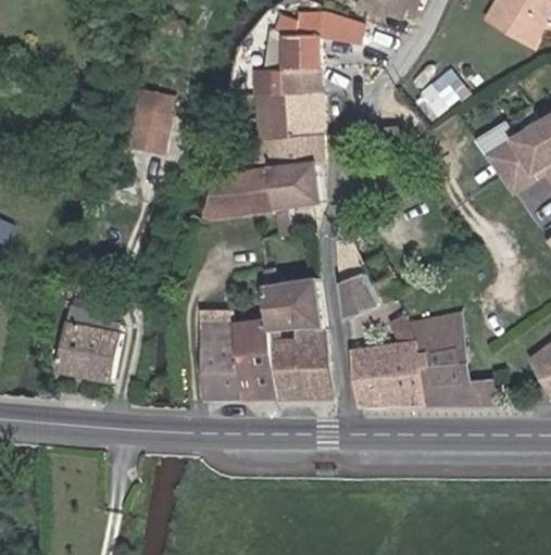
[(359,0),(358,4),(400,16),(403,4),(404,0),(359,0)]
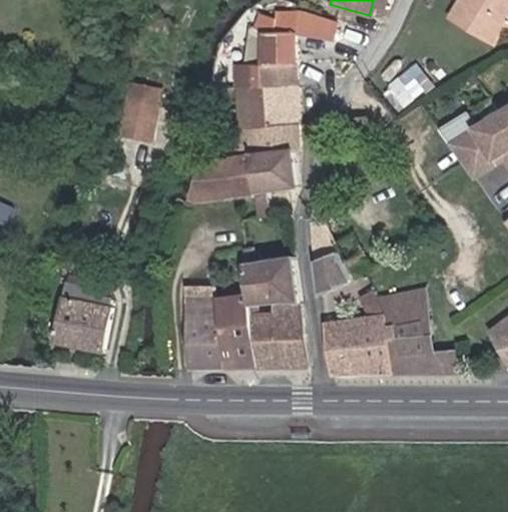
[(373,0),(372,4),(385,8),(388,0),(373,0)]
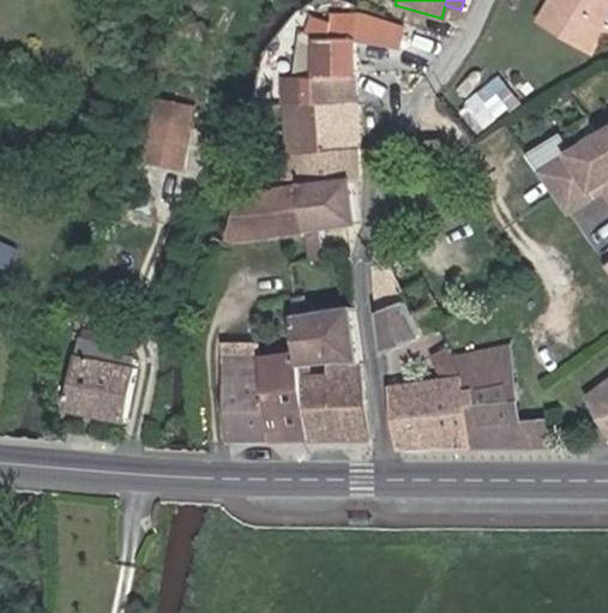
[(599,23),(607,6),(607,0),(546,0),(536,18),(584,48),(599,23)]
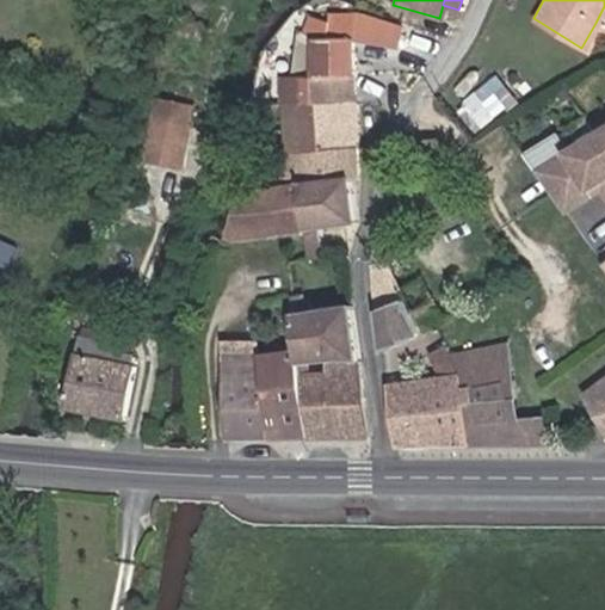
[(353,102),(352,39),(394,48),(397,25),(356,12),(306,16),(285,81),(285,102),(353,102)]
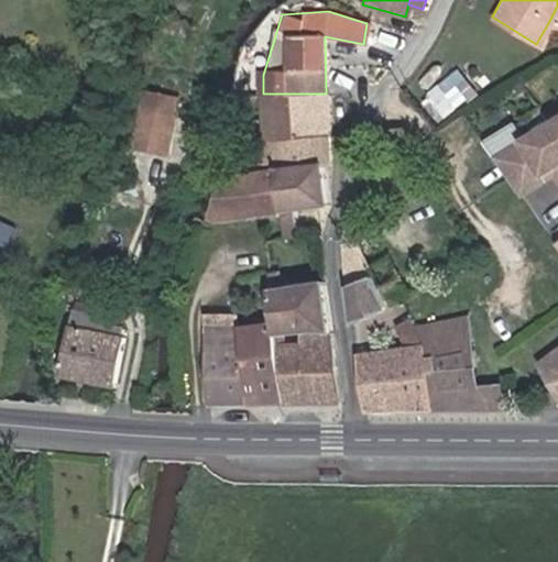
[(435,118),(462,96),(465,98),(471,92),(457,74),(422,101),(435,118)]
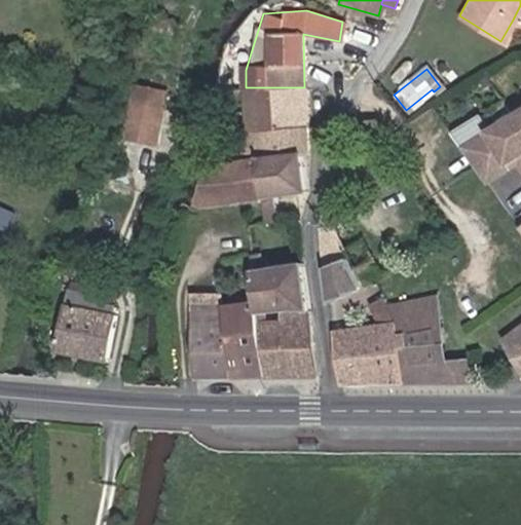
[(153,143),(163,91),(133,85),(122,137),(153,143)]
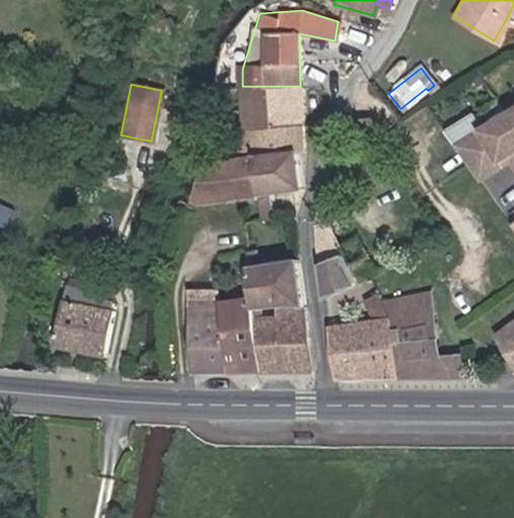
[(300,123),(300,86),(242,86),(237,86),(243,148),(224,150),(225,158),(251,155),(293,150),(299,149),(298,124),(300,123)]
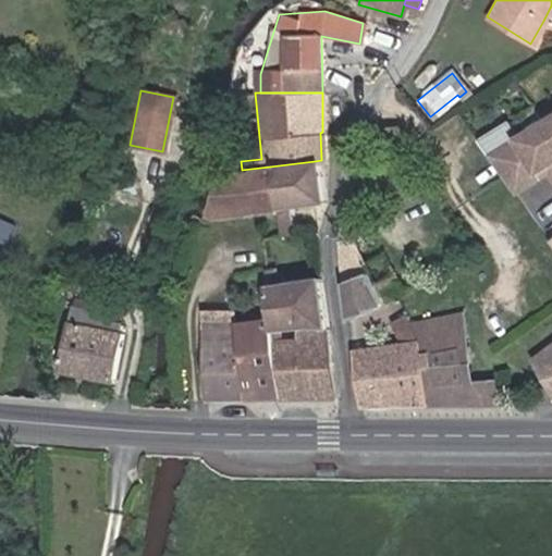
[(551,118),(485,157),(510,192),(537,176),(534,172),(543,167),(546,171),(551,181),(551,118)]
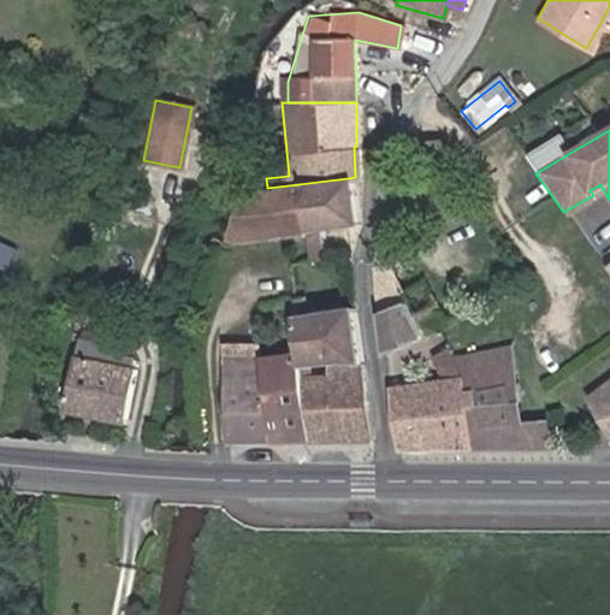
[(354,224),(348,178),(298,184),(305,231),(307,260),(321,258),(319,229),(354,224)]
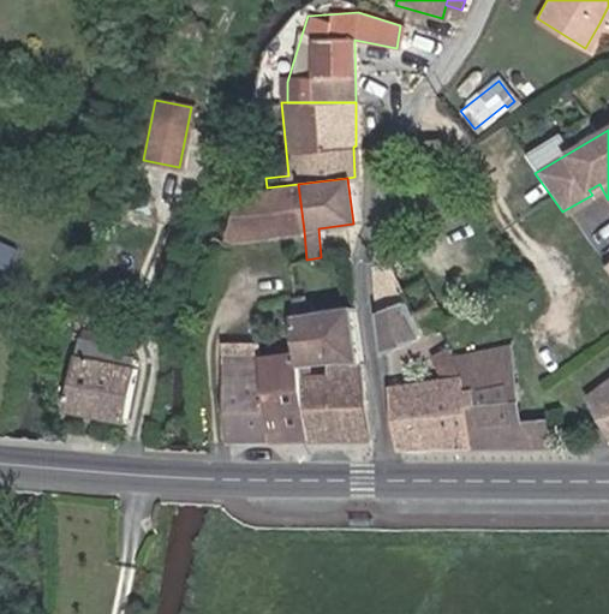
[(304,231),(298,184),(267,188),(240,191),(222,240),(304,231)]
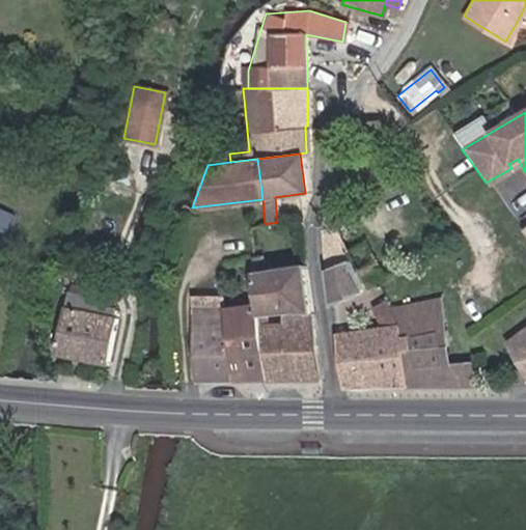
[(508,164),(511,168),(520,163),(518,159),(508,164)]
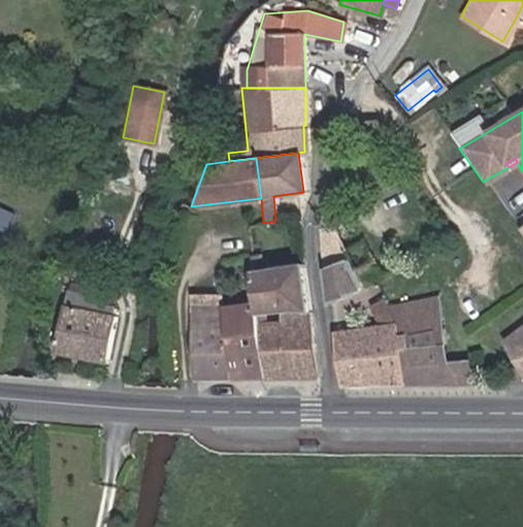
[(522,221),(514,228),(522,240),(522,221)]
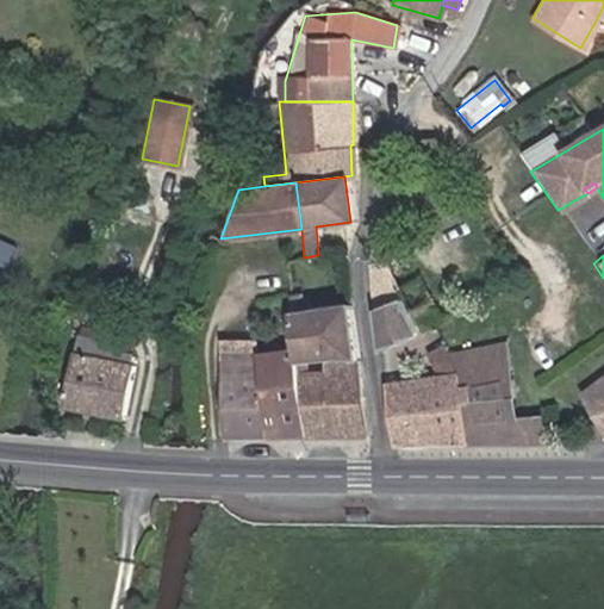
[(381,256),(368,261),(369,299),(372,314),(400,298),(394,286),(381,256)]
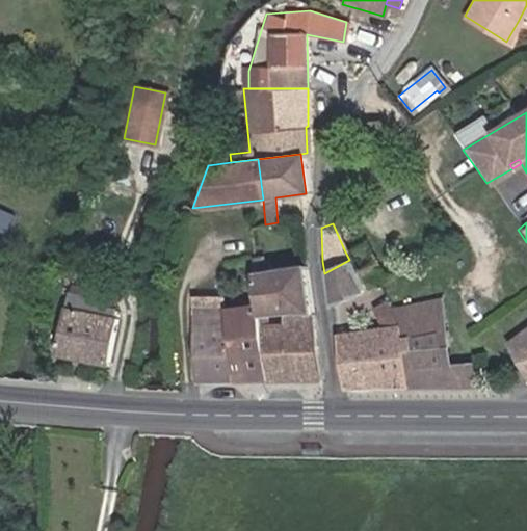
[(383,279),(364,239),(344,249),(349,260),(363,289),(383,279)]
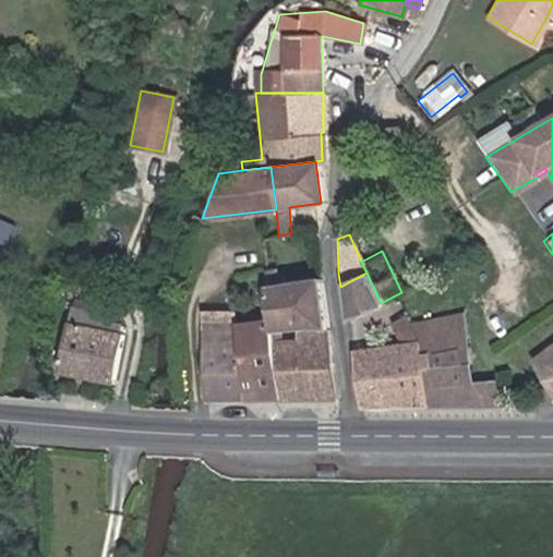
[(325,329),(319,278),(277,285),(276,267),(262,268),(268,321),(269,333),(300,329),(325,329)]
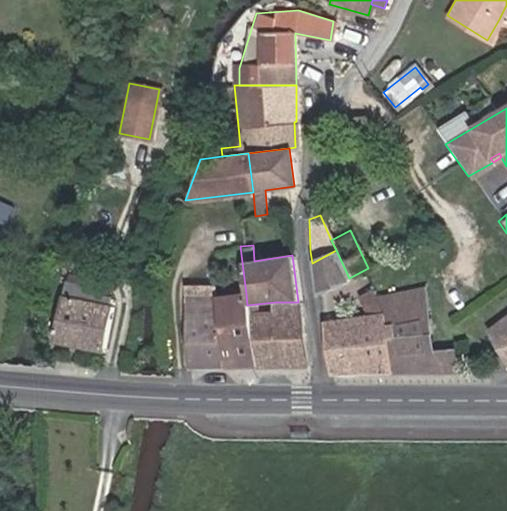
[(349,278),(336,250),(312,263),(316,292),(349,278)]
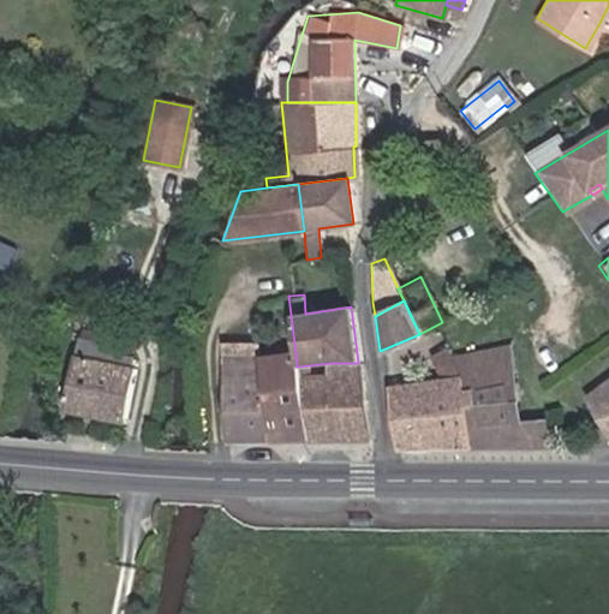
[(101,343),(103,332),(79,327),(77,338),(101,343)]
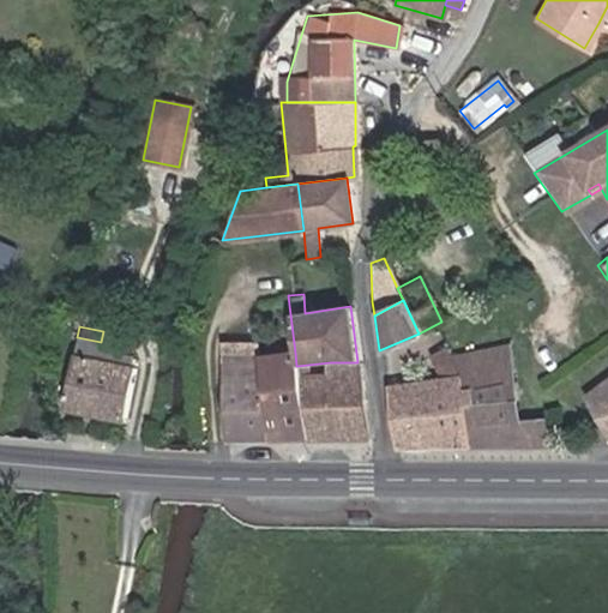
[(122,420),(133,367),(131,367),(133,358),(115,354),(116,346),(101,342),(77,337),(76,337),(61,407),(122,420)]
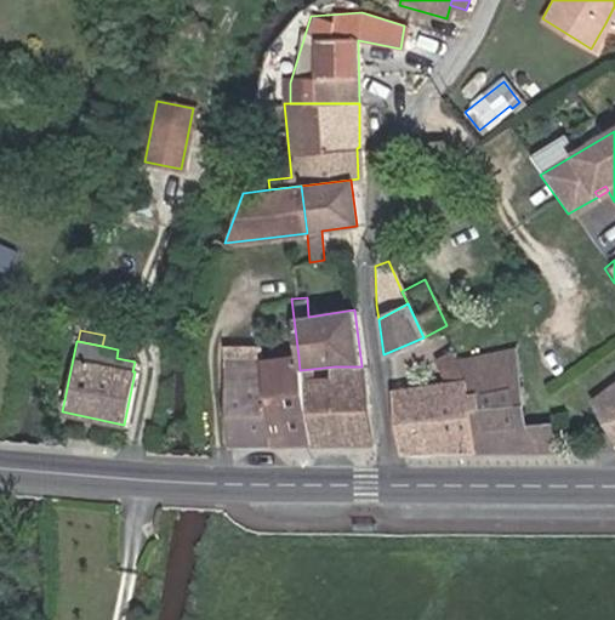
[(271,444),(260,362),(258,347),(220,347),(226,445),(271,444)]
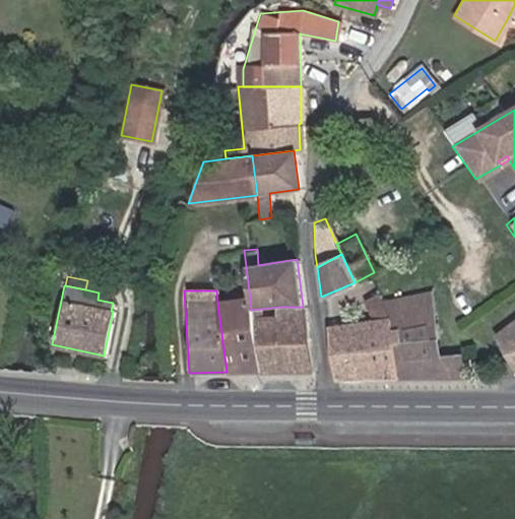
[(437,357),(429,293),(380,302),(388,318),(396,378),(459,378),(457,354),(437,357)]
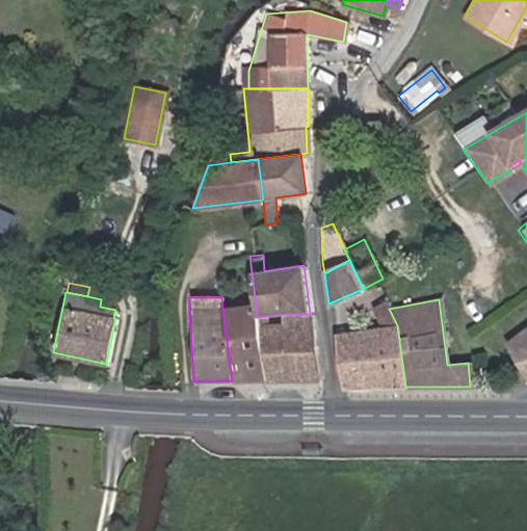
[(405,387),(397,325),(389,309),(386,301),(371,308),(381,329),(334,337),(342,389),(405,387)]
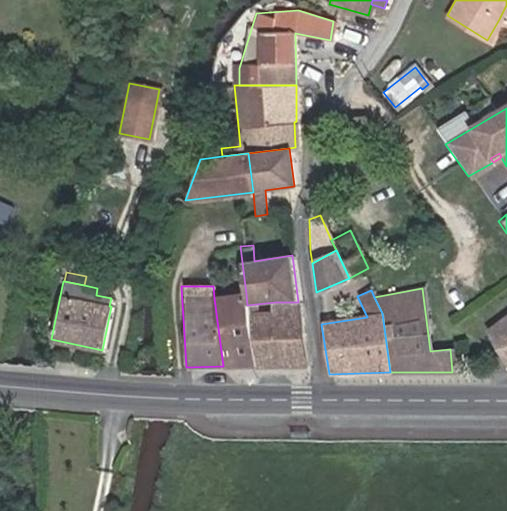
[(254,366),(247,305),(246,294),(214,298),(223,366),(254,366)]
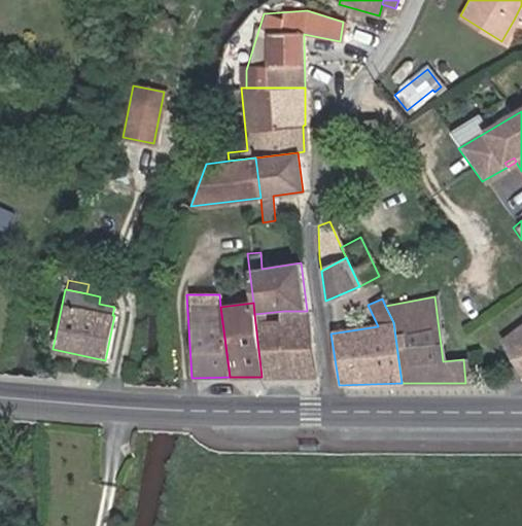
[(254,314),(262,377),(316,376),(307,311),(283,311),(254,314)]
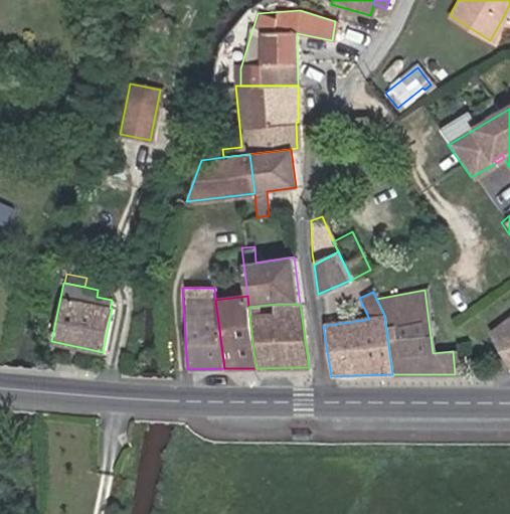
[(509,316),(490,331),(509,365),(509,316)]
